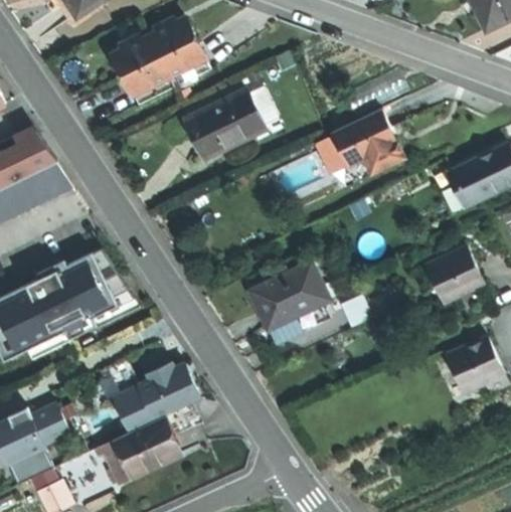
[(62,0),(75,18),(103,0),(62,0)]
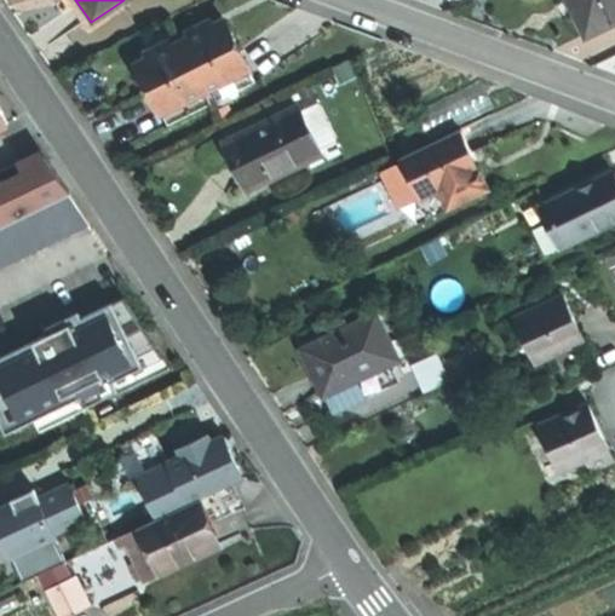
[(614,0),(563,0),(584,40),(614,24),(614,0)]
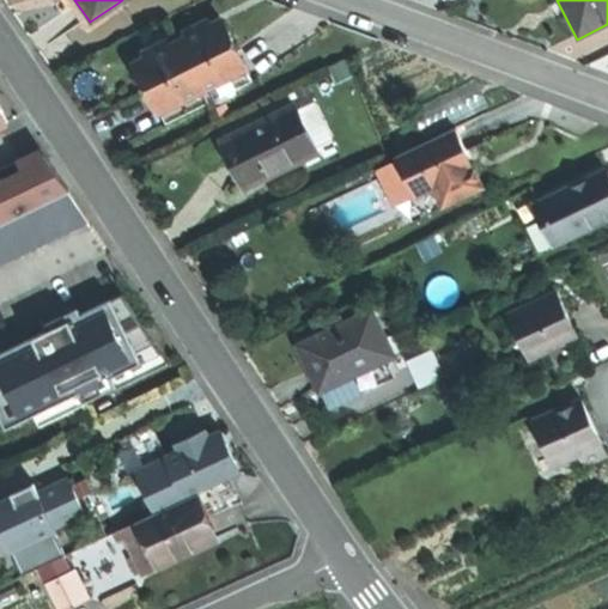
[(220,25),(176,48),(199,93),(243,72),(220,25)]
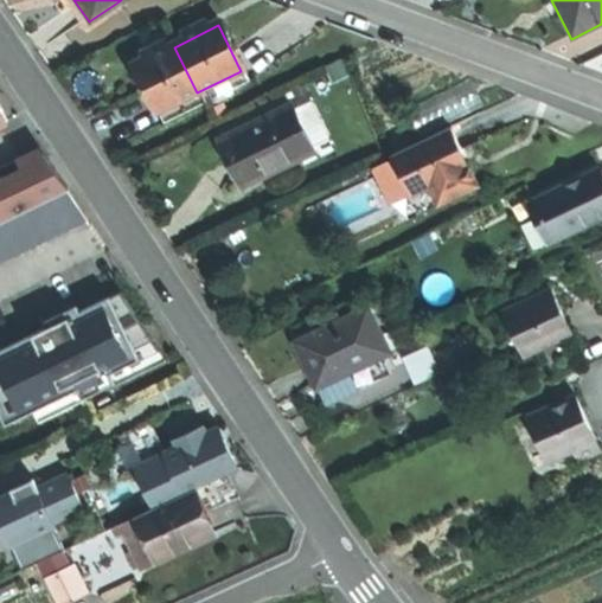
[(174,47),(132,68),(142,89),(154,114),(197,92),(174,47)]
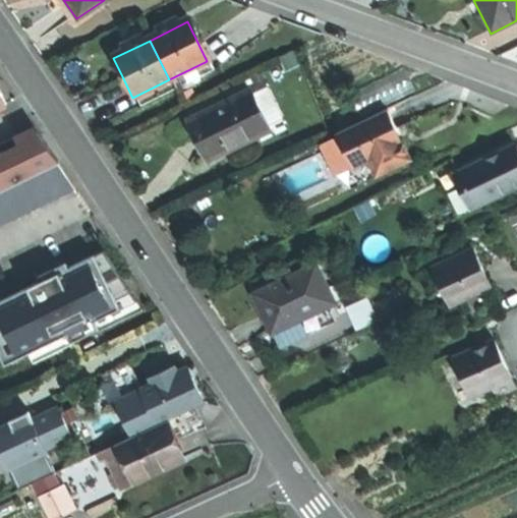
[(247,92),(187,120),(196,140),(206,161),(266,131),(247,92)]
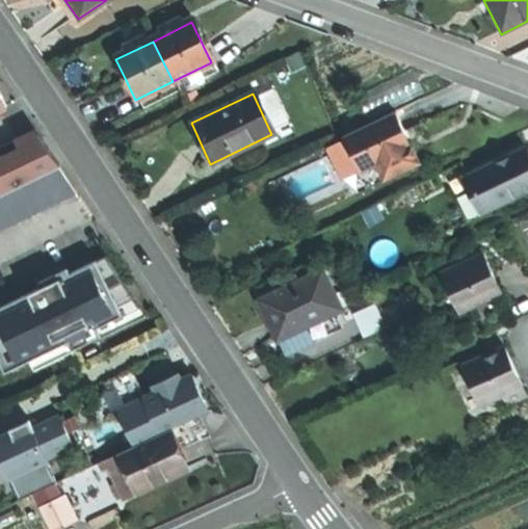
[(394,113),(345,137),(348,146),(360,170),(374,164),(381,180),(418,164),(394,113)]
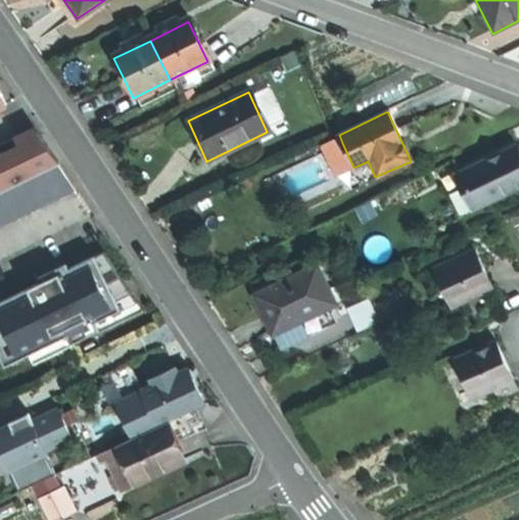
[(38,137),(0,154),(0,191),(56,164),(38,137)]
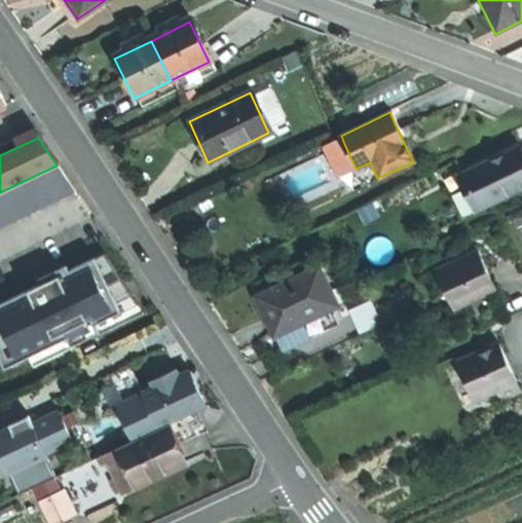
[(344,144),(327,152),(344,193),(377,178),(370,162),(356,169),(344,144)]
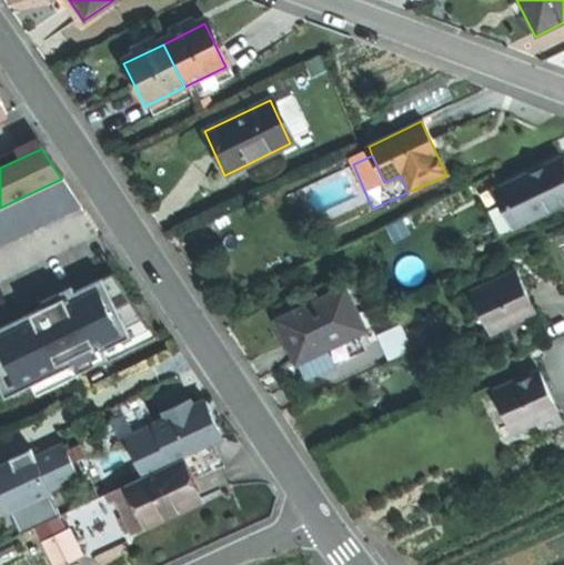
[(563,158),(501,188),(509,205),(510,208),(516,203),(522,215),(543,205),(546,212),(563,202),(563,158)]
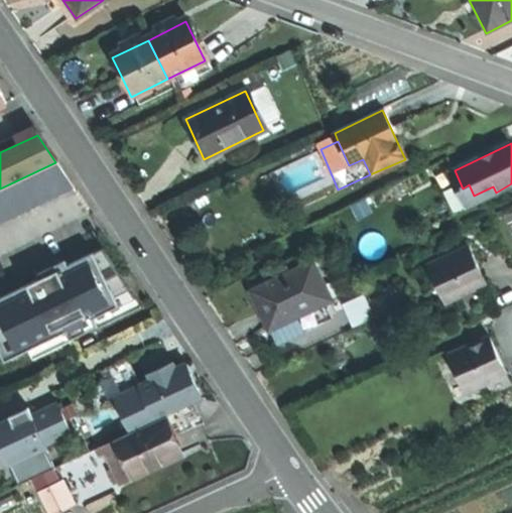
[(55,162),(0,188),(0,222),(73,187),(55,162)]
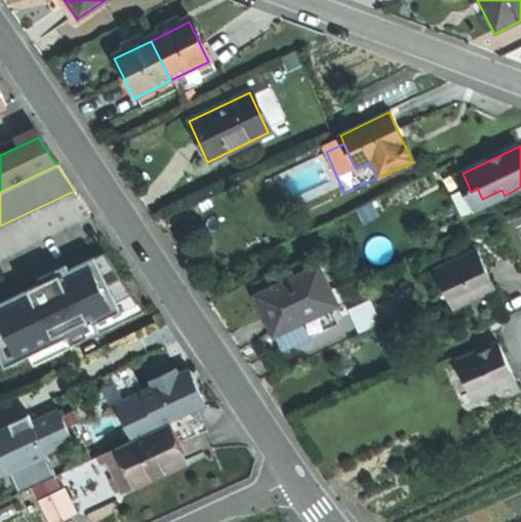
[(470,190),(459,195),(468,213),(505,196),(502,190),(482,199),(477,188),(471,192),(470,190)]
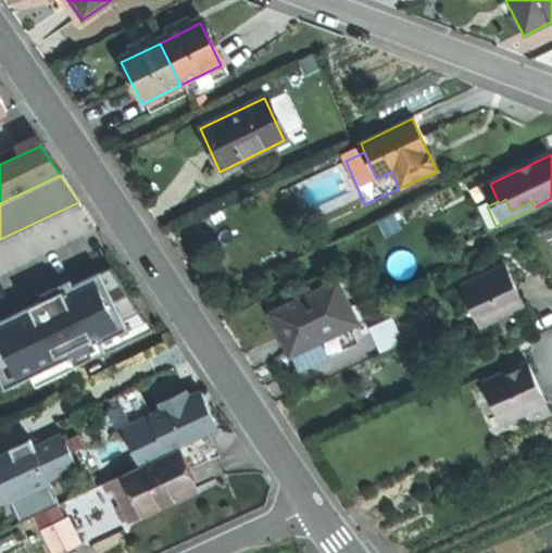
[(99,274),(111,298),(124,291),(110,268),(99,274)]
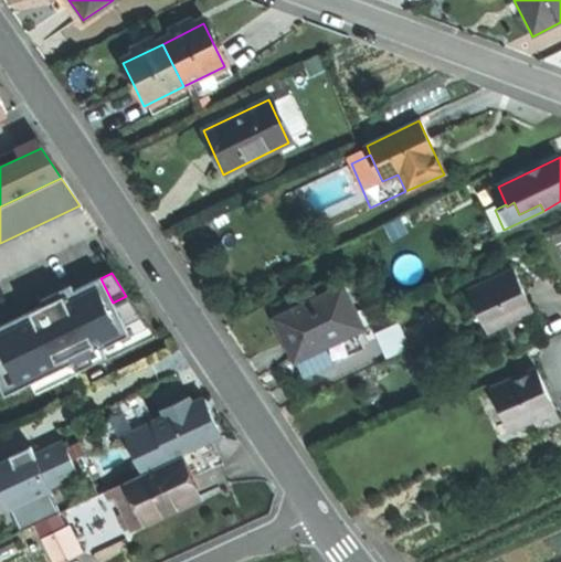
[(511,273),(468,294),(487,333),(531,313),(511,273)]
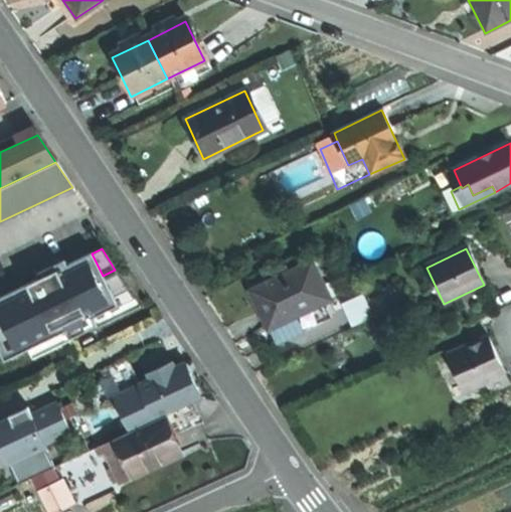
[(93,318),(118,306),(105,279),(117,273),(115,270),(103,276),(92,253),(0,298),(0,353),(4,362),(65,332),(69,340),(97,326),(93,318)]
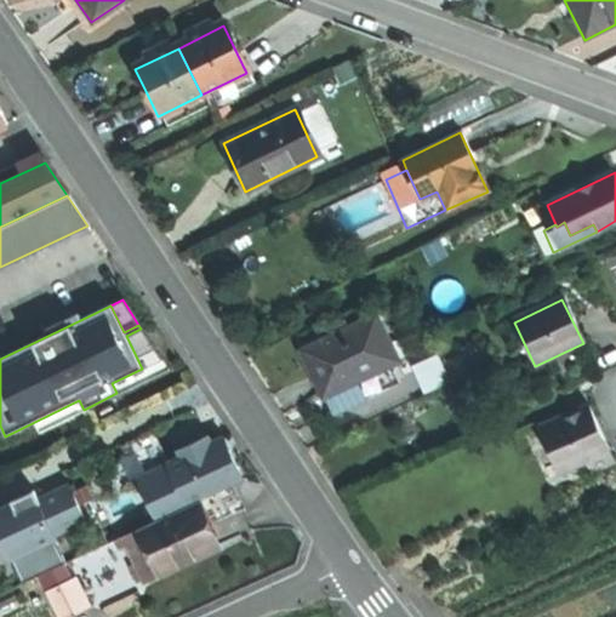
[(375,321),(303,355),(313,377),(324,399),(395,365),(375,321)]
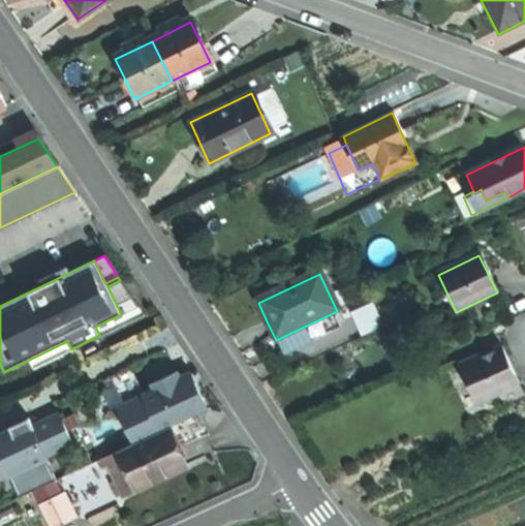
[(139,306),(120,280),(107,286),(121,314),(139,306)]
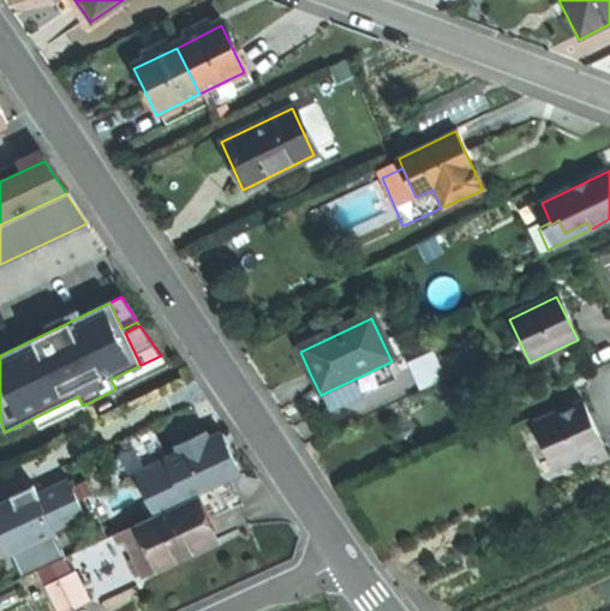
[(422,388),(446,378),(435,352),(411,361),(422,388)]
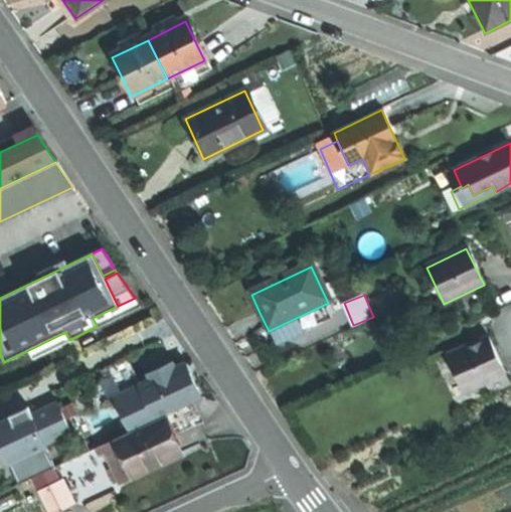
[(487,339),(447,357),(463,393),(486,383),(490,392),(508,384),(487,339)]
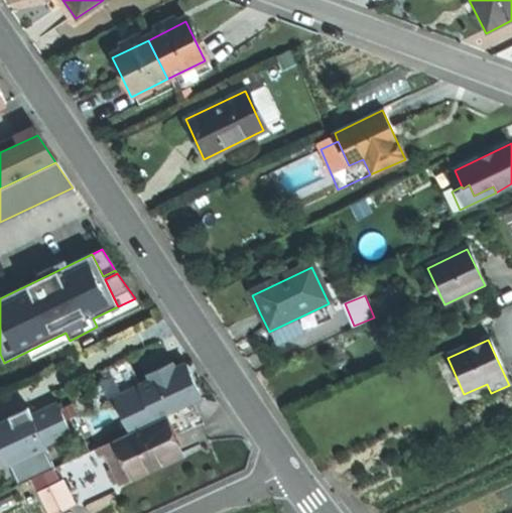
[(129,364),(102,372),(107,389),(134,380),(129,364)]
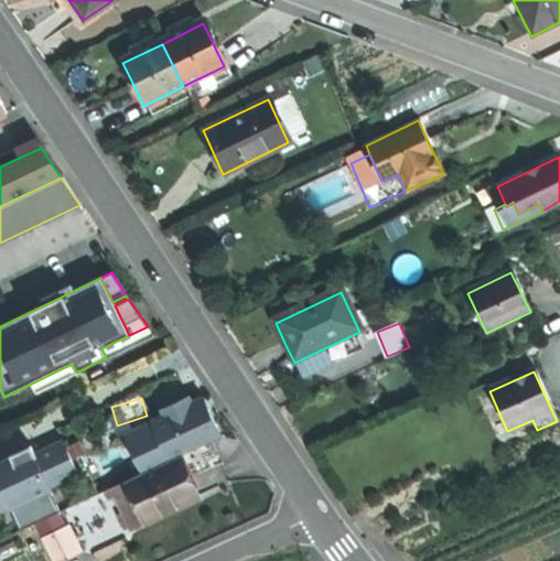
[(126,437),(143,473),(222,437),(204,399),(191,406),(186,398),(175,403),(163,409),(167,417),(126,437)]
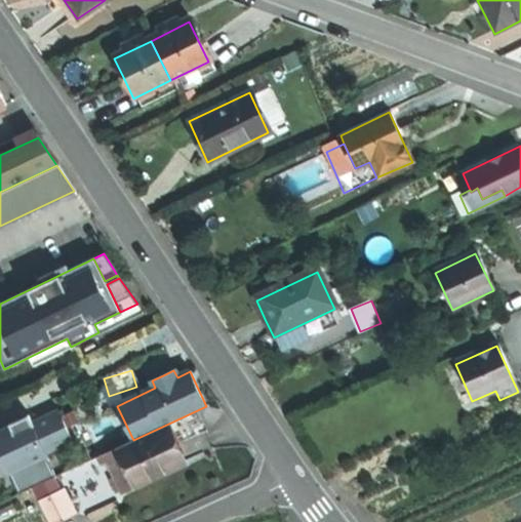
[(11,429),(0,434),(0,456),(8,474),(47,456),(45,452),(72,440),(58,413),(33,426),(28,416),(9,426),(11,429)]
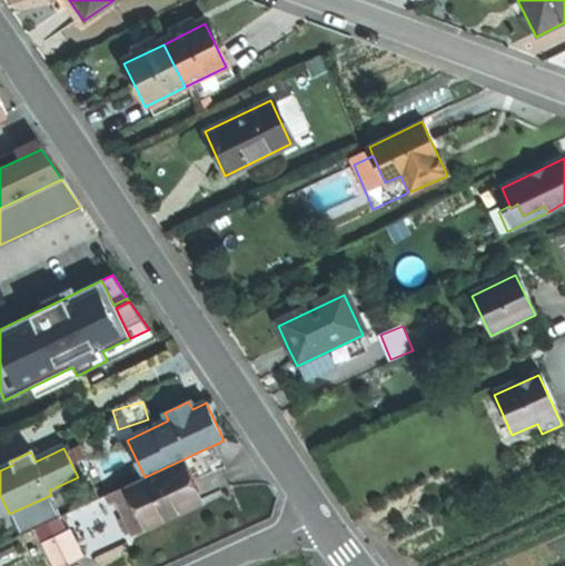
[(168,468),(126,487),(148,529),(197,507),(188,489),(179,472),(171,475),(168,468)]
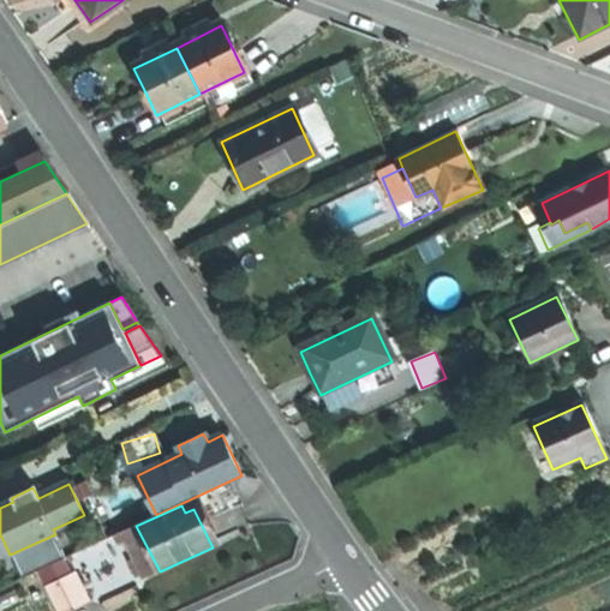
[(84,571),(48,582),(57,610),(71,610),(94,604),(84,571)]
